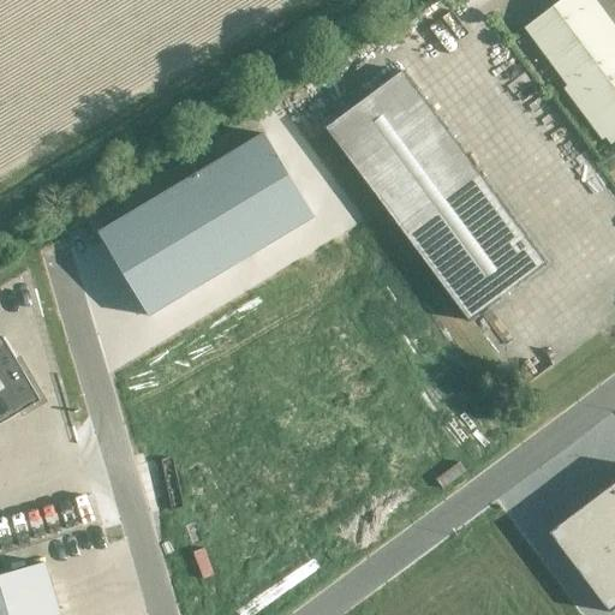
[(614,31),(591,0),(560,0),(521,29),(608,145),(614,139),(614,31)]
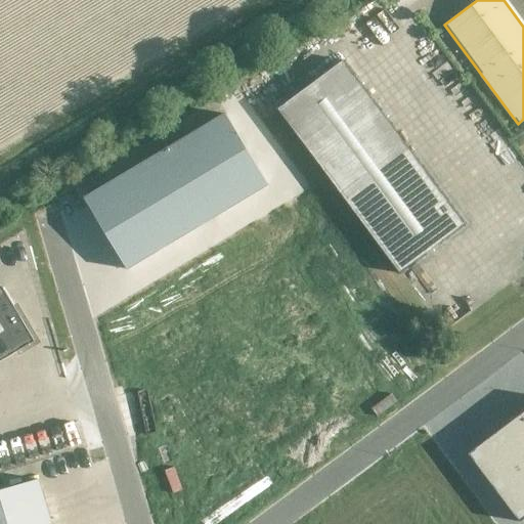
[(464,225),(342,60),(275,110),(397,274),(464,225)]
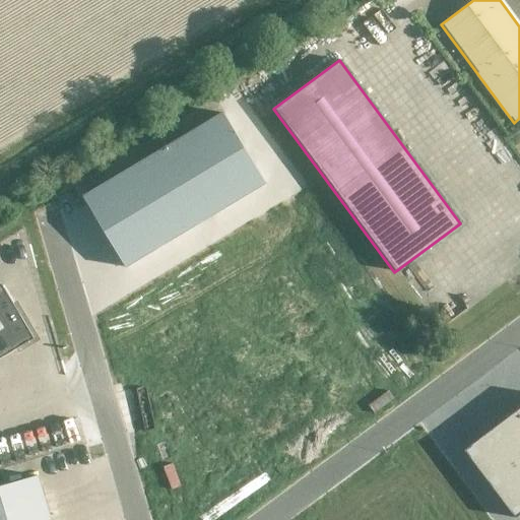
[(223,112),(82,196),(125,267),(266,183),(223,112)]
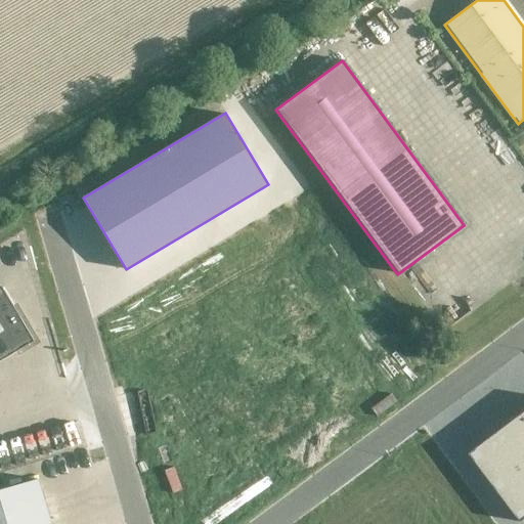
[(0,361),(33,343),(1,289),(0,289),(0,361)]
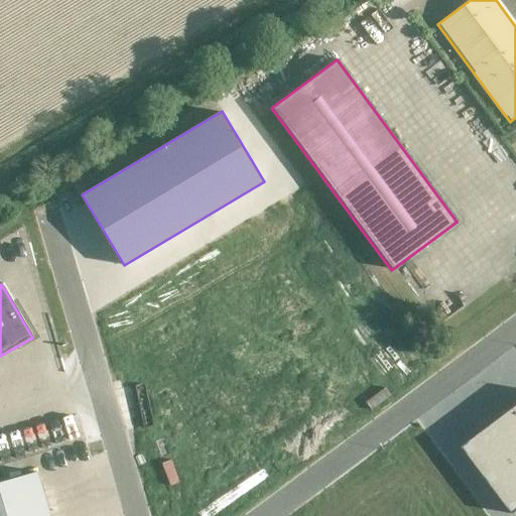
[(515,509),(515,403),(461,446),(511,514),(515,509)]
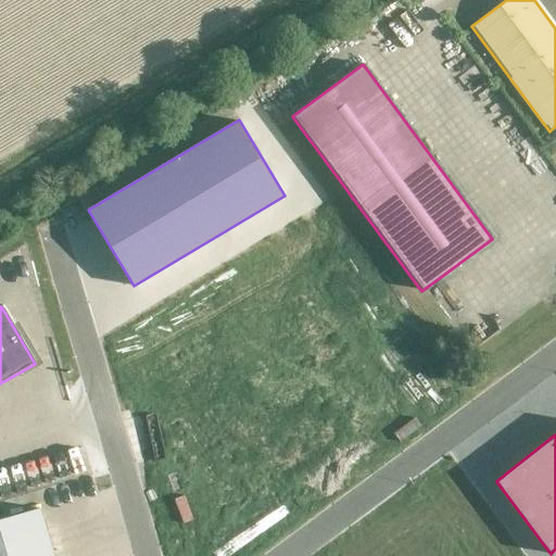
[(53,555),(40,508),(0,519),(0,555),(53,555)]
